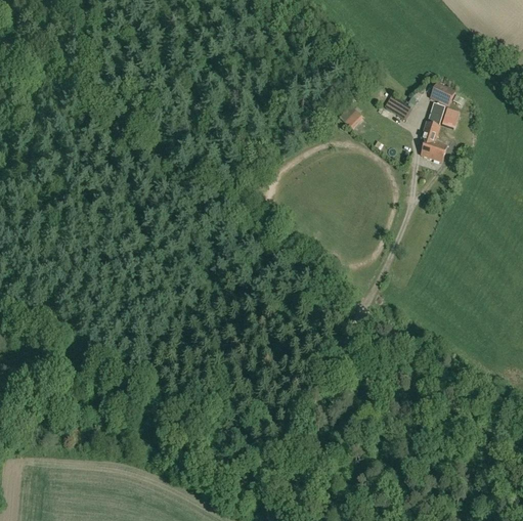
[(454,91),(436,82),(429,98),(446,107),(454,91)]
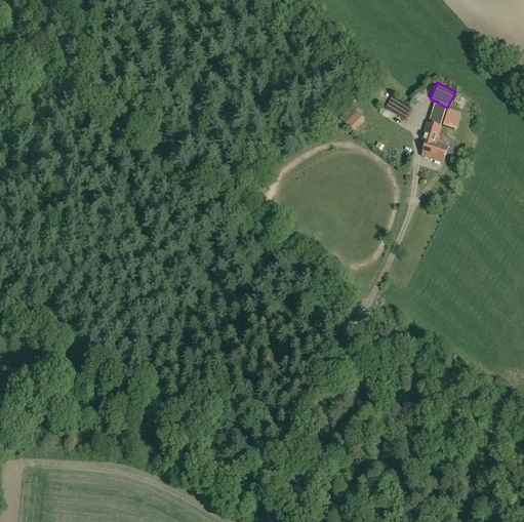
[(417,101),(422,93),(416,90),(412,97),(417,101)]
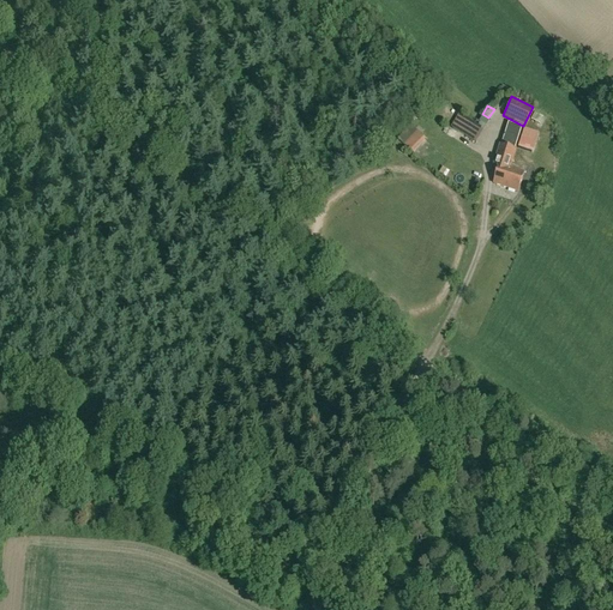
[(482,128),(457,112),(450,125),(475,140),(482,128)]
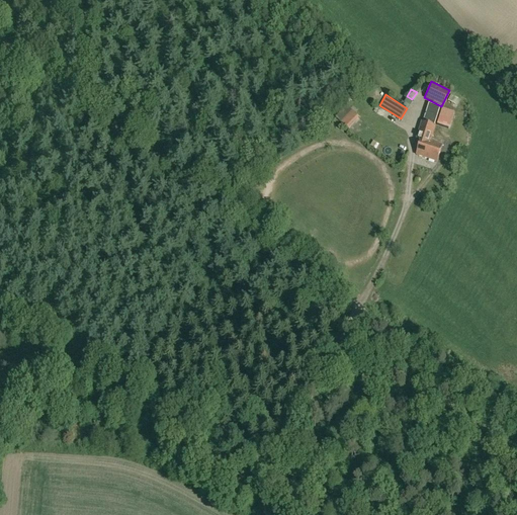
[(332,113),(343,123),(354,111),(343,101),(332,113)]
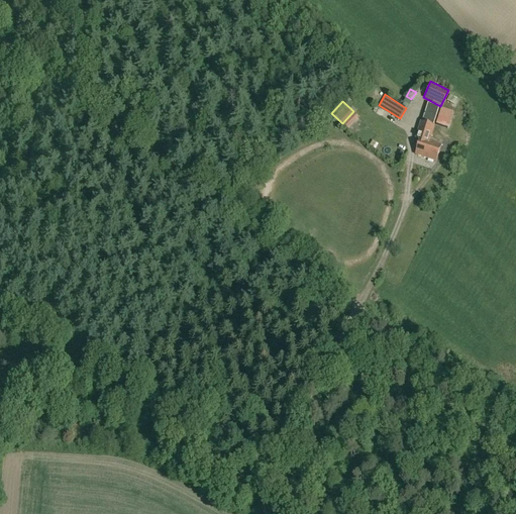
[(419,137),(414,152),(435,160),(440,143),(428,139),(433,124),(432,124),(439,105),(429,102),(423,121),(421,120),(415,136),(419,137)]
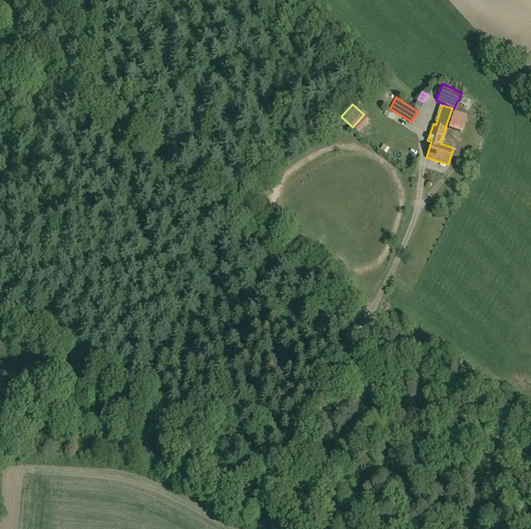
[(462,125),(449,121),(448,126),(460,130),(462,125)]
